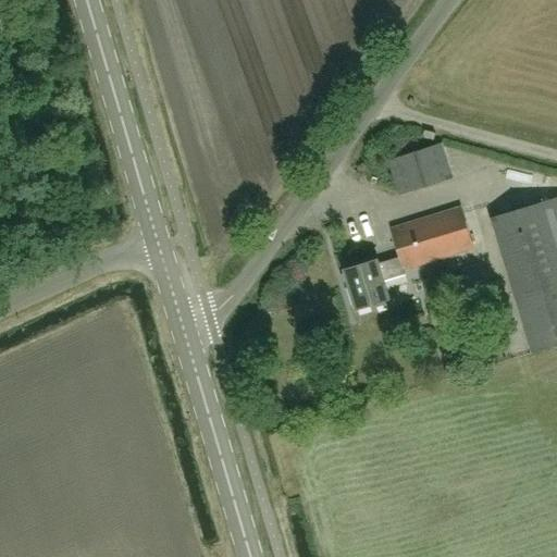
[(435,134),(424,131),(422,137),(433,140),(435,134)]
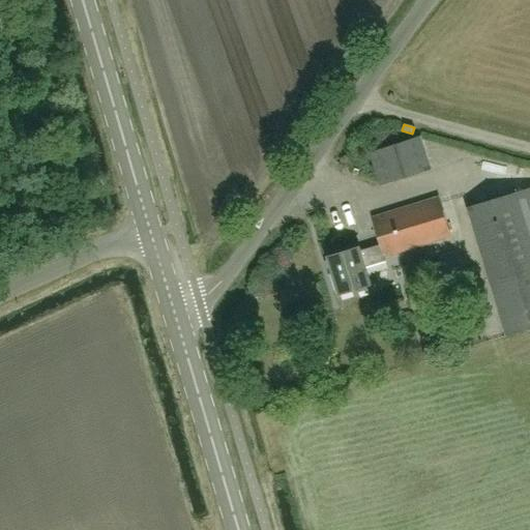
[(378,150),(402,143),(396,128),(374,137),(378,150)]
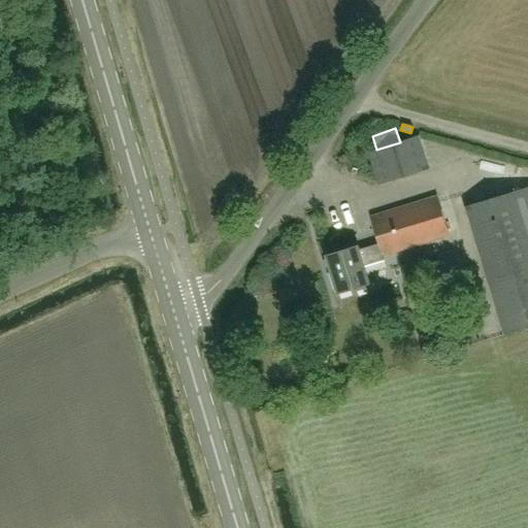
[(419,136),(400,142),(376,150),(368,153),(378,185),(429,168),(419,136)]
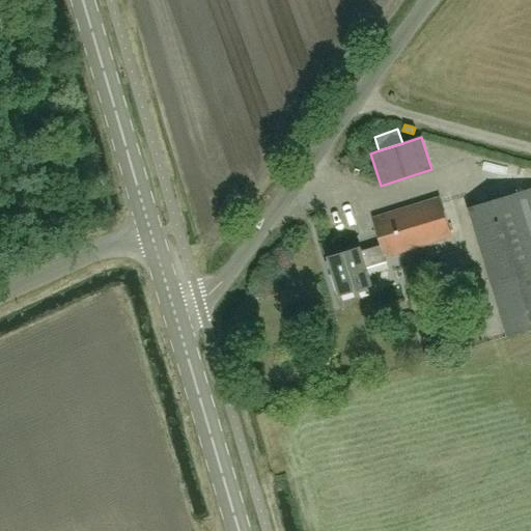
[(530,328),(530,189),(469,208),(507,335),(530,328)]
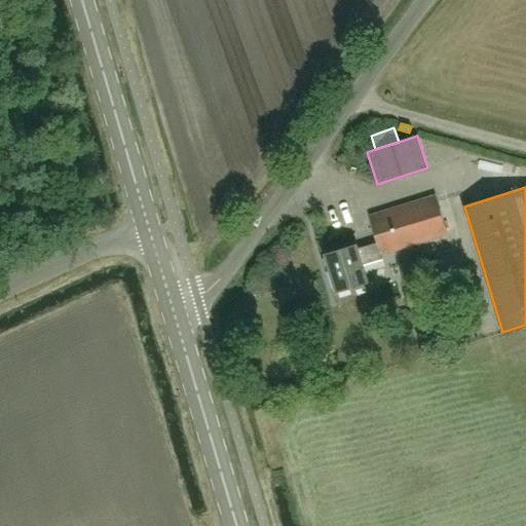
[(357,246),(325,255),(330,271),(326,272),(331,286),(334,285),(336,292),(354,286),(355,290),(366,287),(365,283),(368,282),(363,265),(383,259),(382,255),(448,234),(436,196),(369,216),(377,242),(358,249),(357,246)]
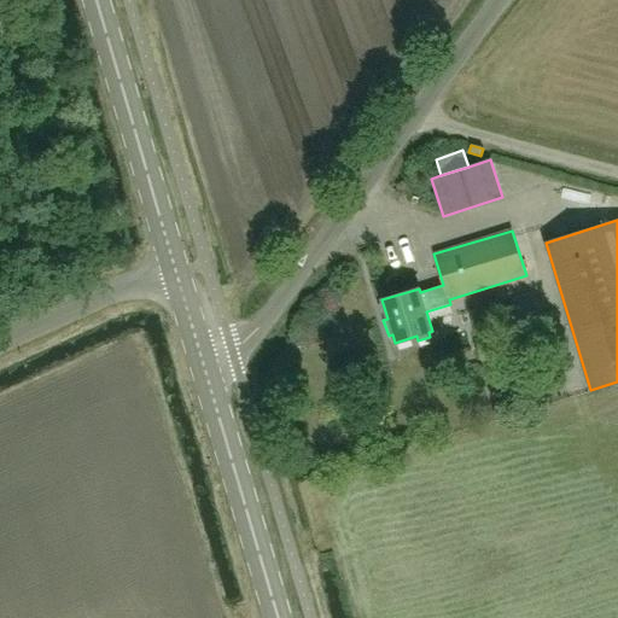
All buildings are outlined.
